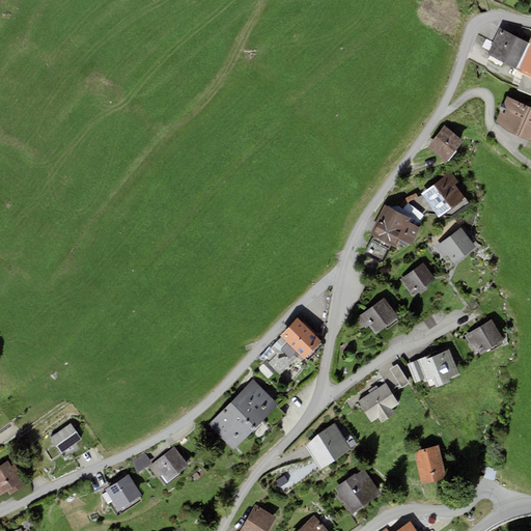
[(514,35),(500,28),(493,43),(486,39),(483,47),(490,50),(487,54),(518,70),(520,67),(530,44),(528,43),(522,38),(523,35),(515,31),(514,35)]
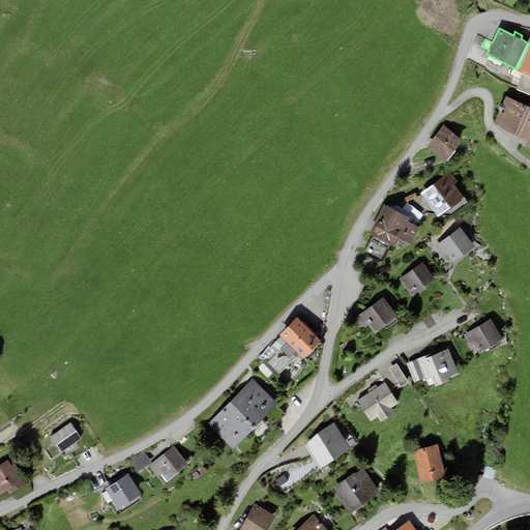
[(529,36),(527,42),(529,43),(519,67),(529,72),(529,36)]
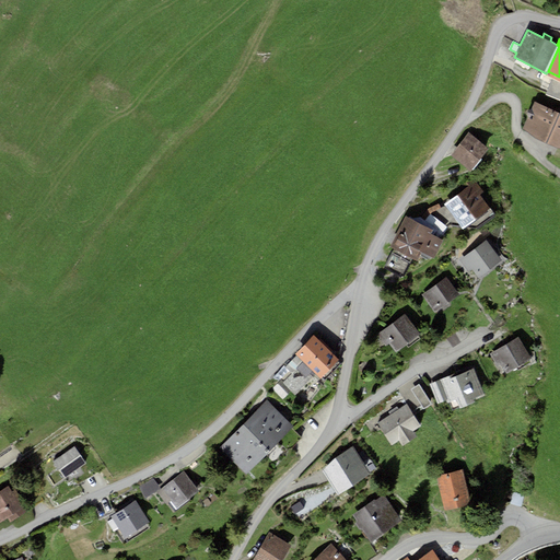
[(559,81),(552,79),(546,95),(559,101),(559,81)]
